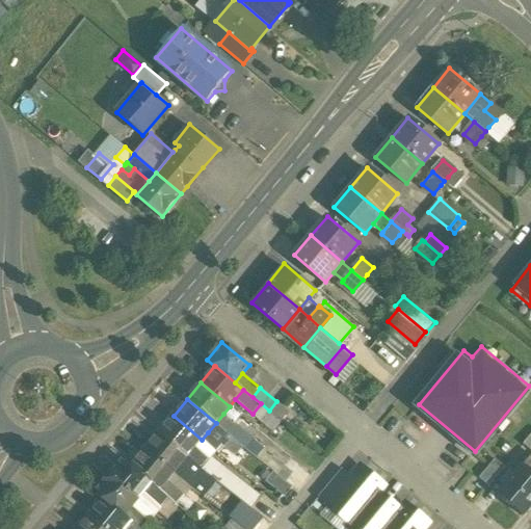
[(253,414),(267,425),(275,416),(269,411),(261,403),(253,414)]
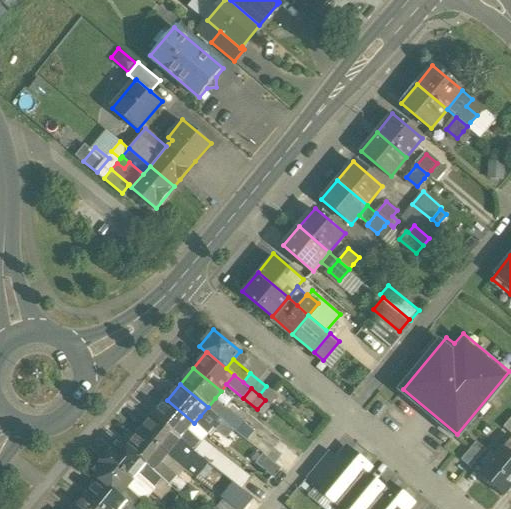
[(233,412),(215,398),(208,407),(225,421),(233,412)]
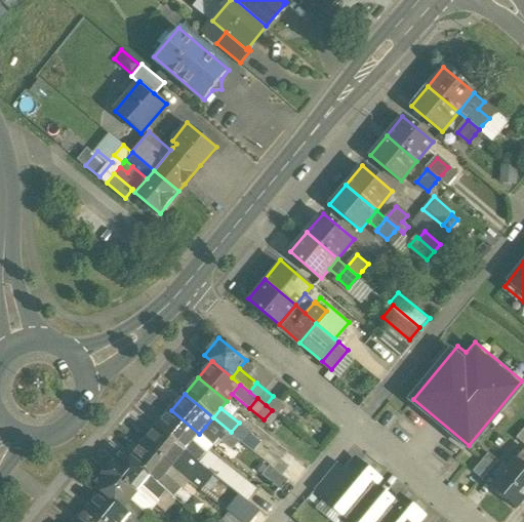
[(199,434),(171,410),(158,427),(186,449),(194,440),(199,434)]
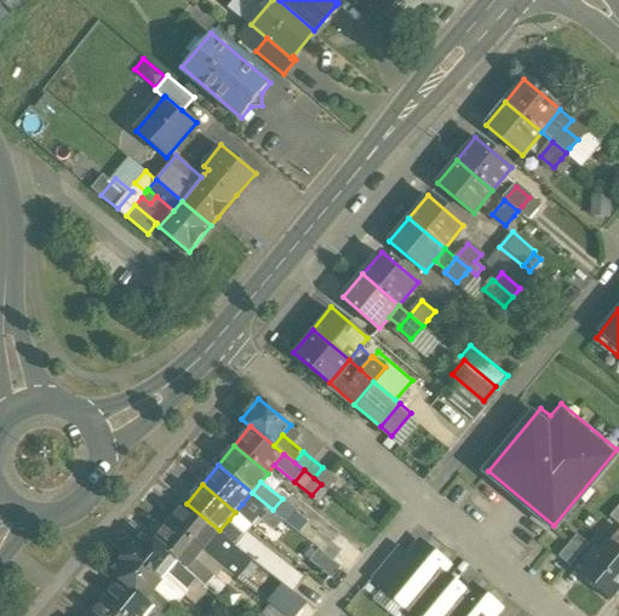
[(273,510),(252,493),(242,504),(263,522),(273,510)]
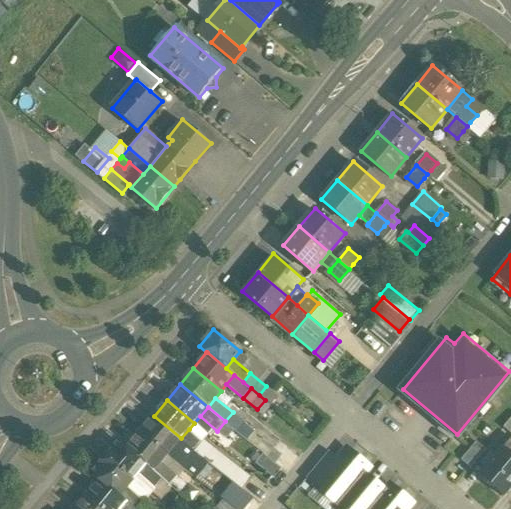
[(246,424),(233,412),(225,421),(239,433),(246,424)]
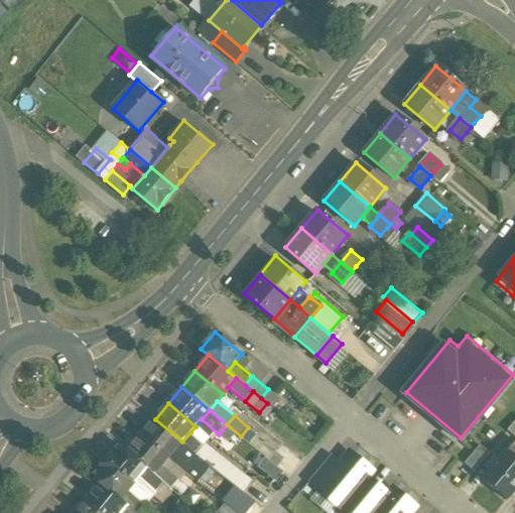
[(514,416),(506,427),(514,434),(514,416)]
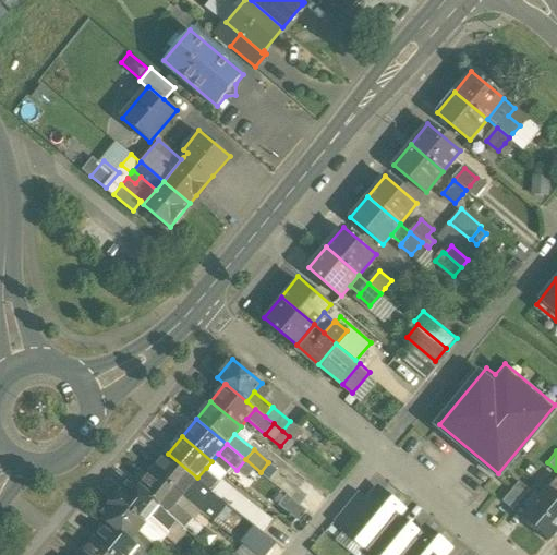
[(197,478),(168,454),(154,471),(183,495),(189,489),(197,478)]
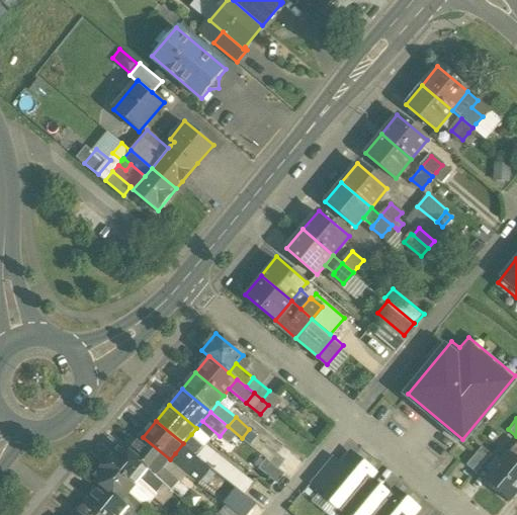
[(208,448),(191,434),(183,443),(200,457),(208,448)]
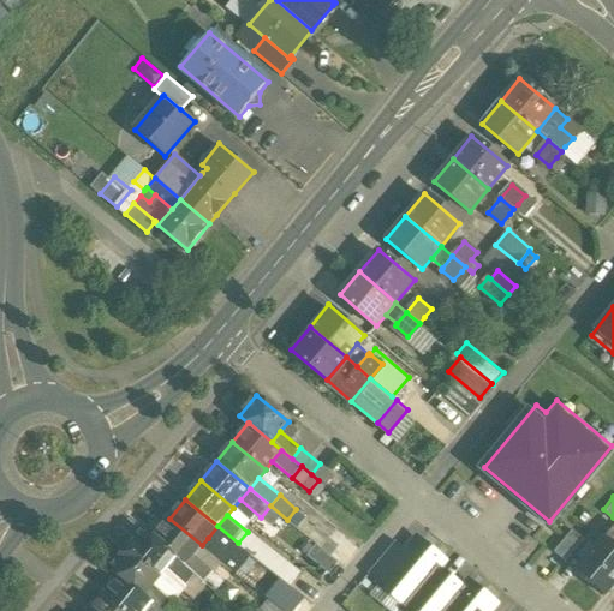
[(202,545),(170,519),(153,538),(176,557),(185,565),(195,553),(202,545)]
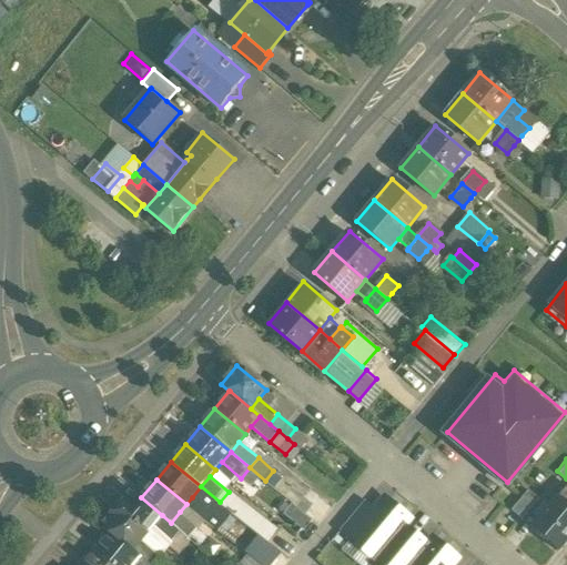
[(566,486),(565,485),(556,495),(566,504),(566,486)]
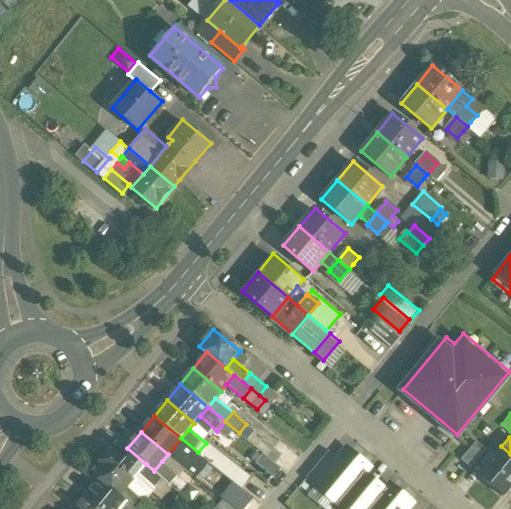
[(198,452),(181,438),(173,448),(190,462),(198,452)]
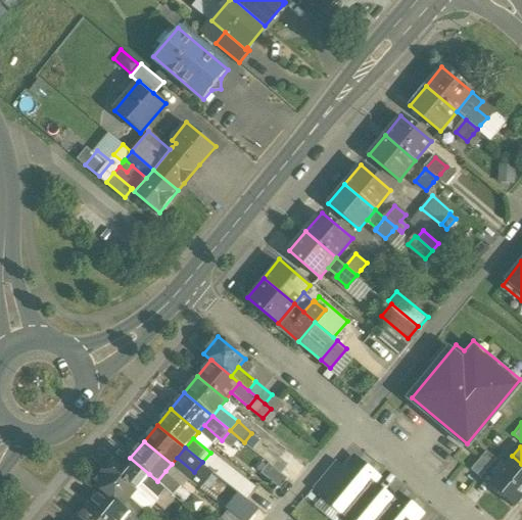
[(481,475),(495,459),(486,451),(472,468),(481,475)]
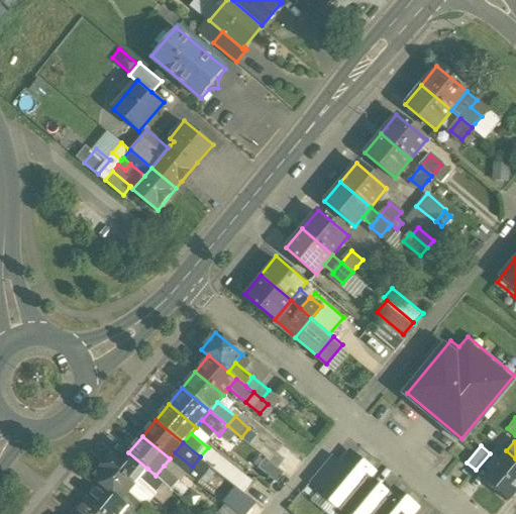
[(147,469),(128,452),(120,446),(107,461),(134,485),(140,478),(147,469)]
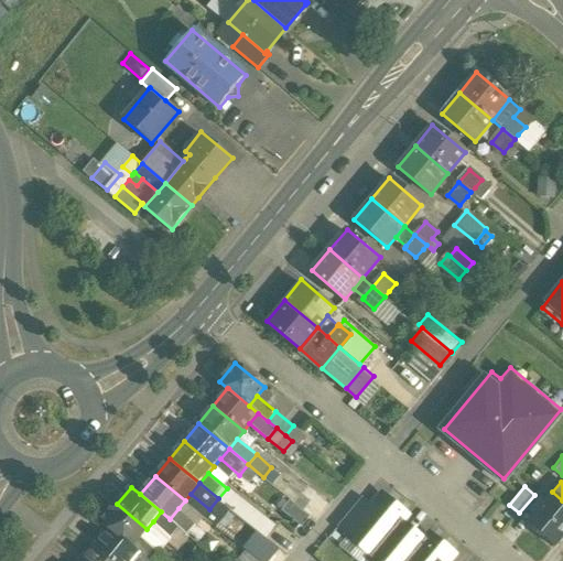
[(278,527),(236,495),(235,496),(227,488),(218,498),(245,521),(268,539),(278,527)]
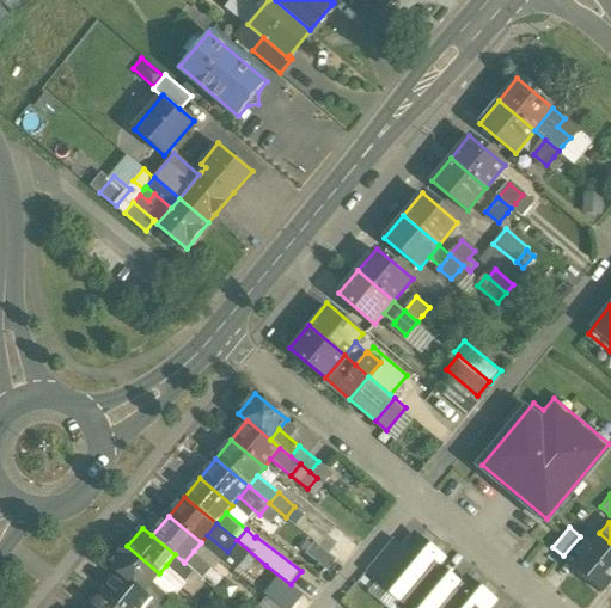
[(599,533),(570,567),(599,591),(610,576),(610,542),(599,533)]
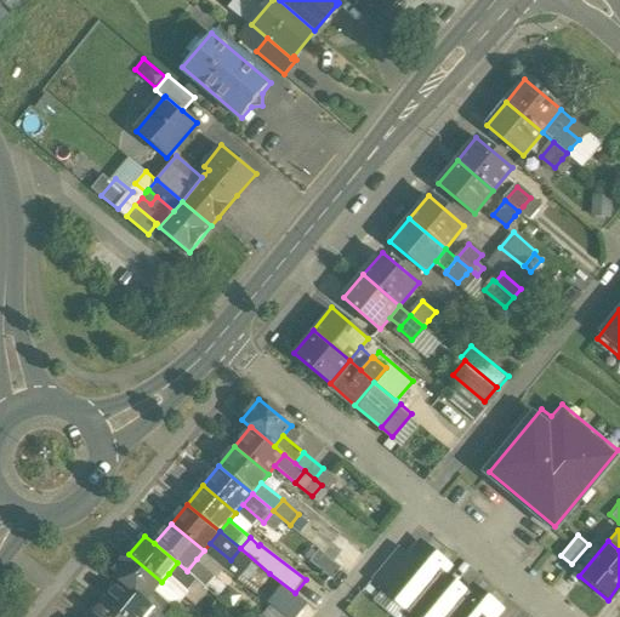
[(385,587),(411,610),(443,572),(449,566),(422,543),(411,555),(385,587)]
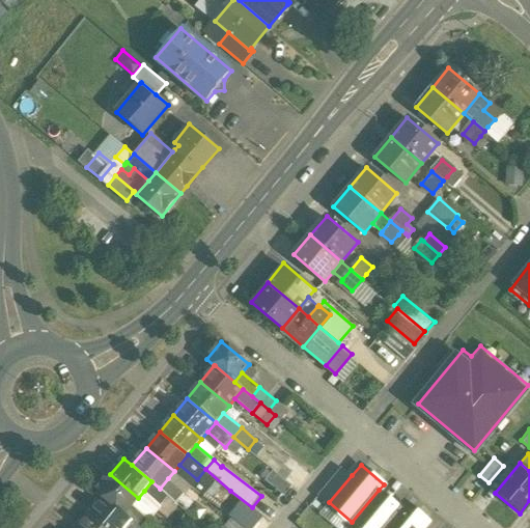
[(329,502),(352,475),(342,468),(318,496),(327,503),(329,502)]
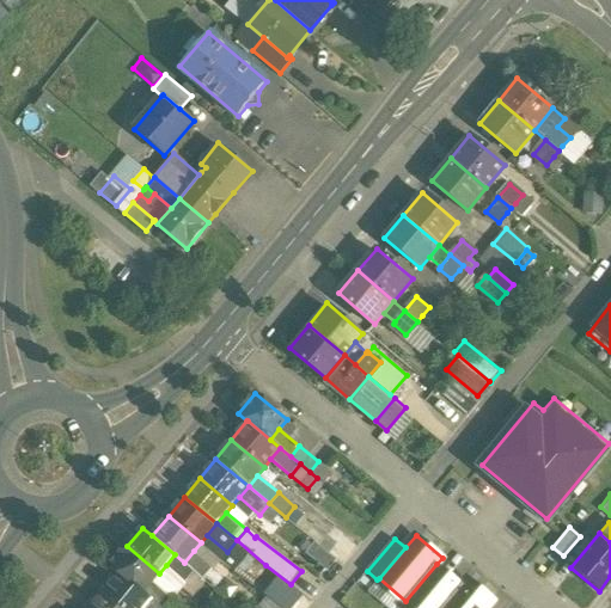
[(266,565),(237,540),(227,552),(256,576),(266,565)]
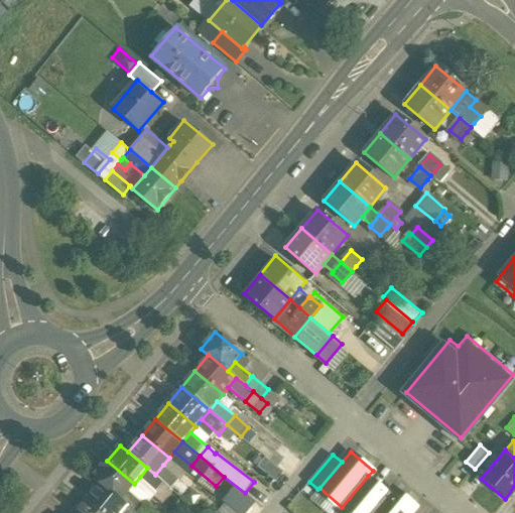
[(284,472),(265,457),(258,466),(277,481),(284,472)]
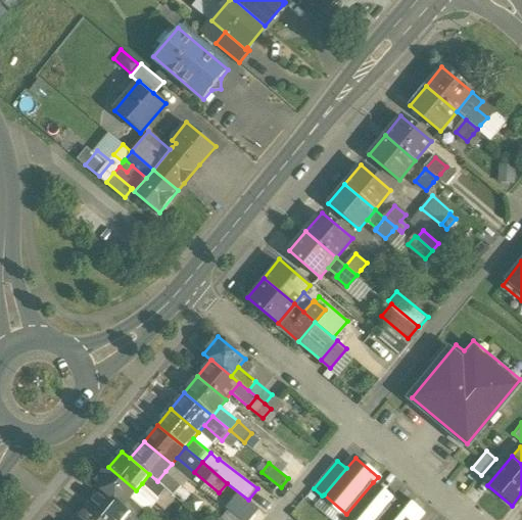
[(136,490),(108,467),(95,483),(102,490),(123,507),(130,498),(136,490)]
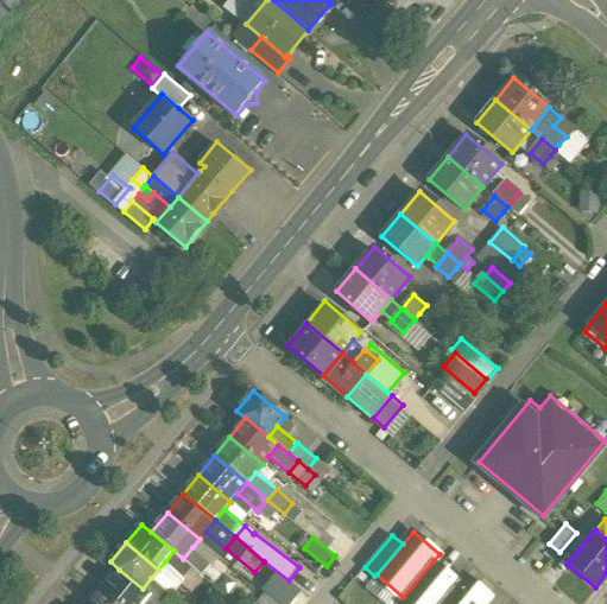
[(212,564),(193,547),(183,559),(194,567),(203,574),(212,564)]
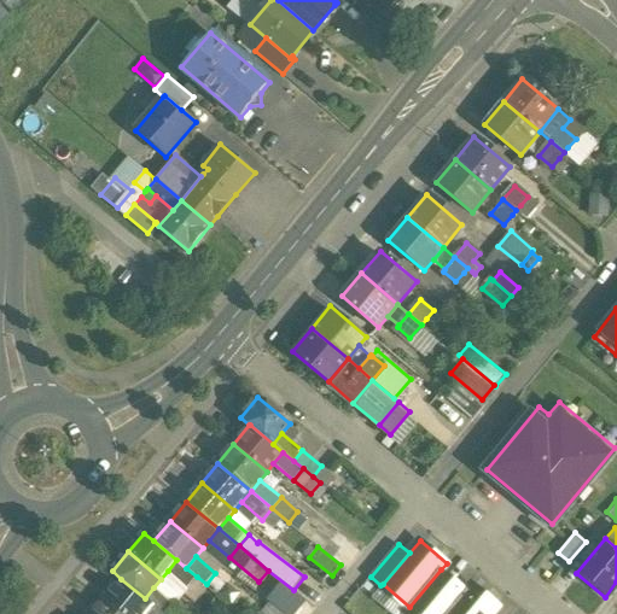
[(186,568),(176,560),(168,571),(188,588),(197,577),(186,568)]
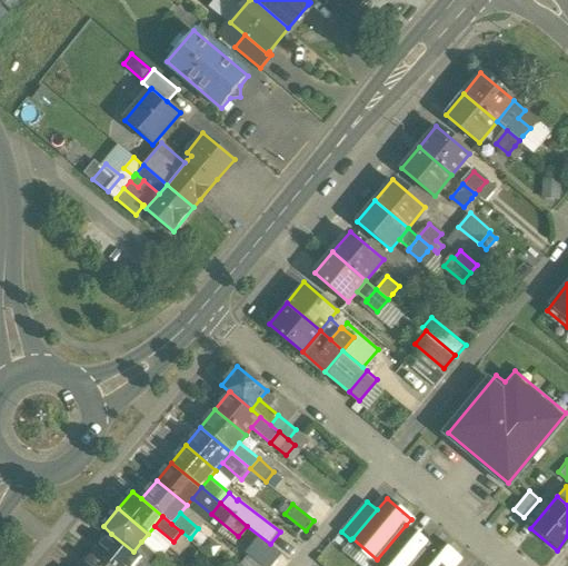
[(406,525),(377,559),(374,562),(378,565),(410,565),(429,545),(406,525)]
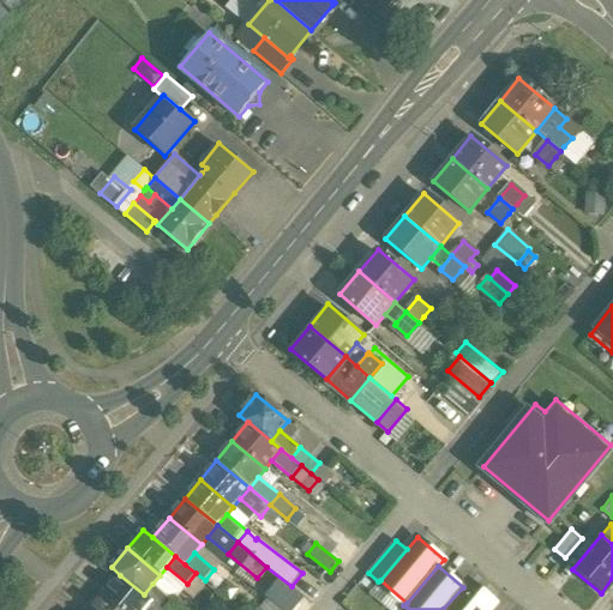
[(224,579),(214,569),(205,580),(216,590),(224,579)]
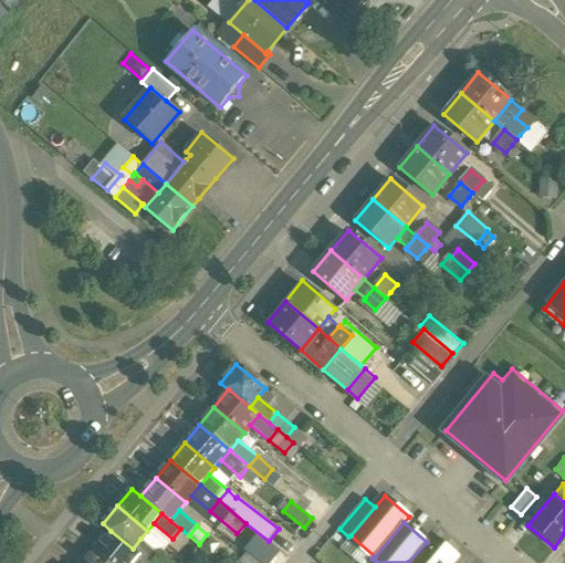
[(133,549),(111,531),(95,550),(111,562),(135,562),(142,556),(133,549)]
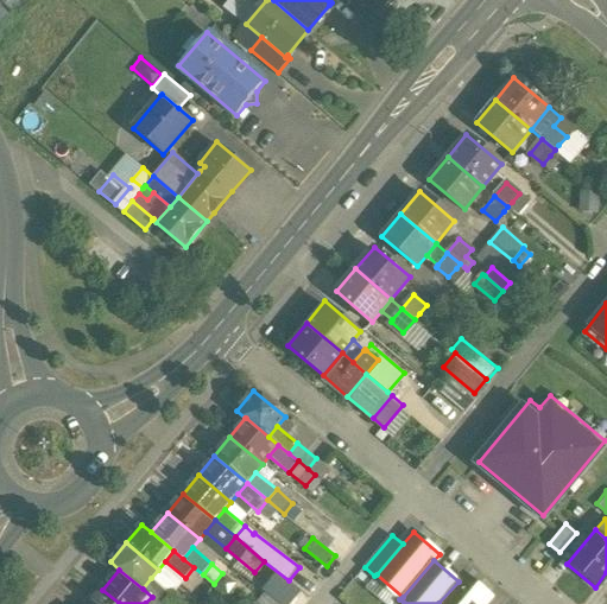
[(484,603),(491,597),(465,574),(459,582),(438,603),(484,603)]
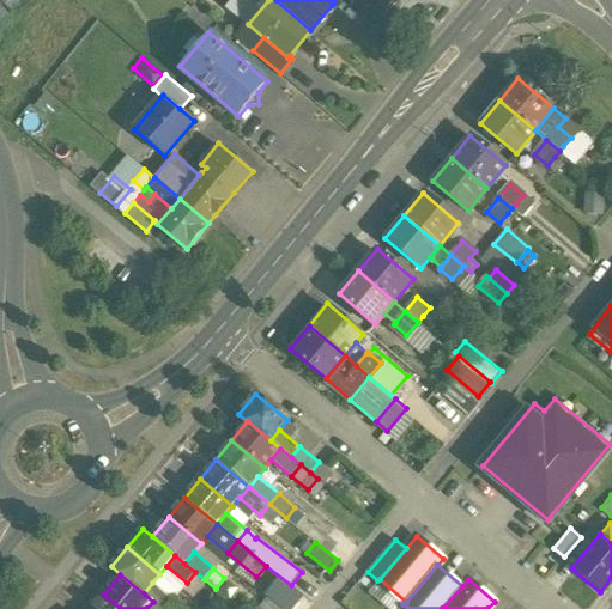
[(164,608),(173,600),(152,583),(144,594),(153,602),(162,608),(164,608)]
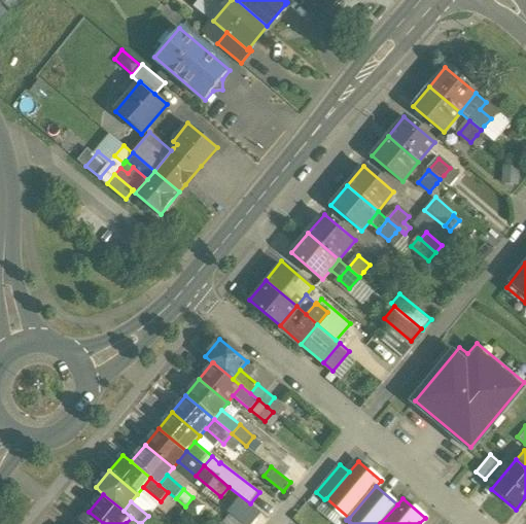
[(103,523),(89,512),(77,523),(103,523)]
